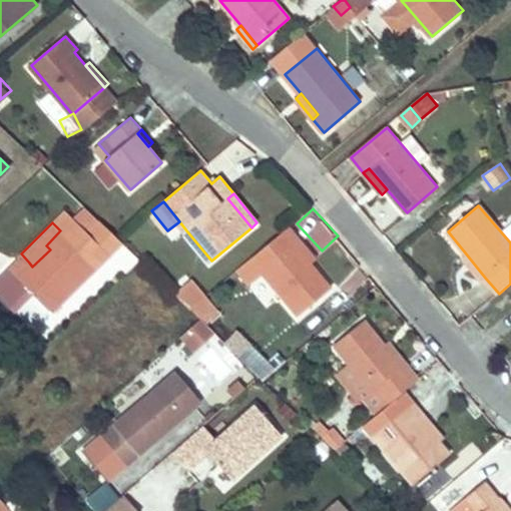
[(249,284),(266,271),(301,313),(332,287),(311,262),(296,244),(302,239),(290,225),(253,257),(237,270),(249,284)]
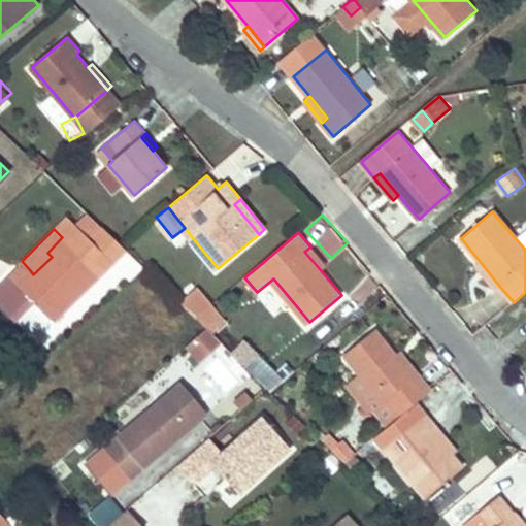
[(33,274),(30,270),(18,283),(55,320),(110,265),(90,243),(78,255),(62,237),(47,253),(52,257),(33,274)]
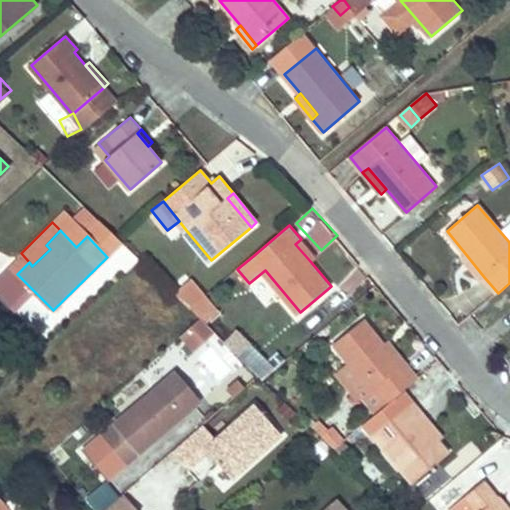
[(301,239),(295,244),(310,261),(315,256),(301,239)]
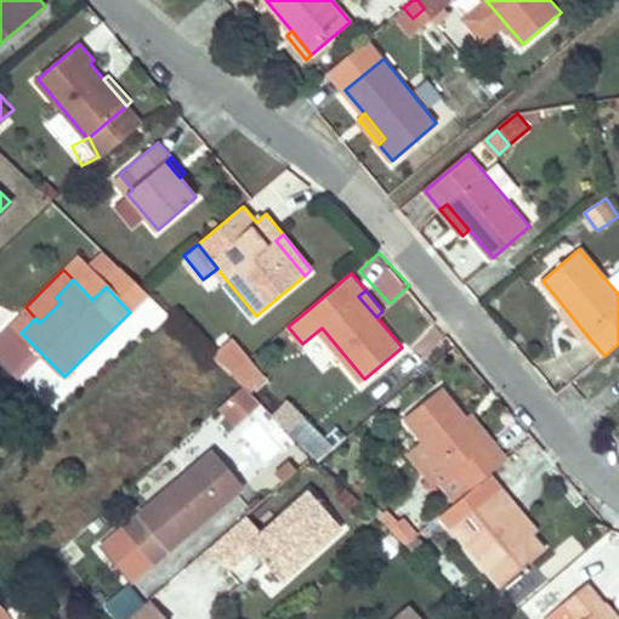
[(588,336),(568,312),(562,316),(581,340),(588,336)]
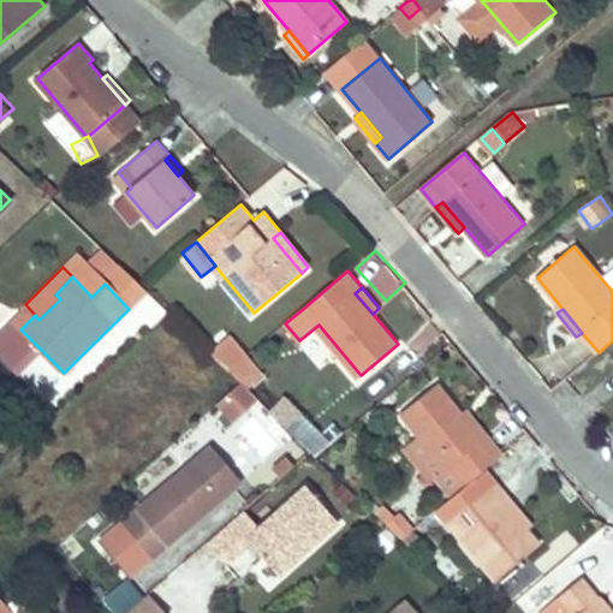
[(319,361),(333,349),(316,328),(302,340),(319,361)]
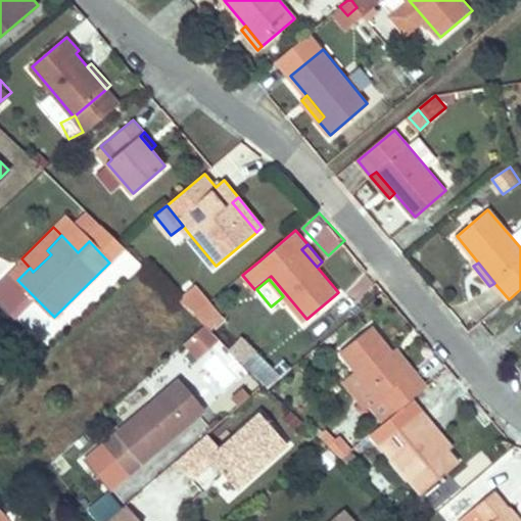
[(199,283),(180,299),(195,315),(211,300),(212,299),(199,283)]
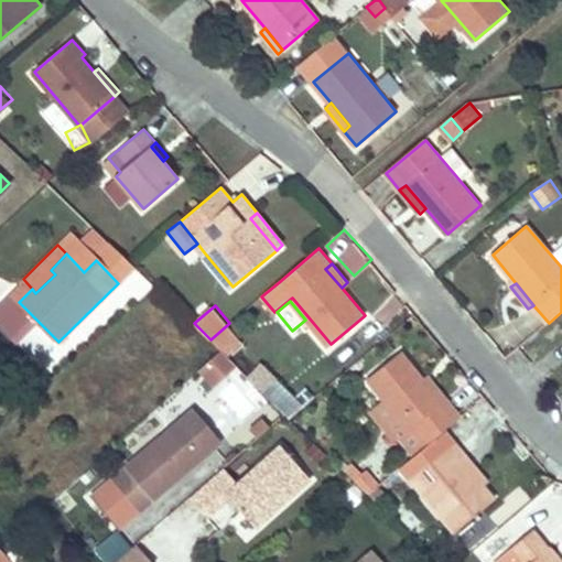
[(228,324),(211,339),(222,349),(227,355),(242,341),(228,324)]
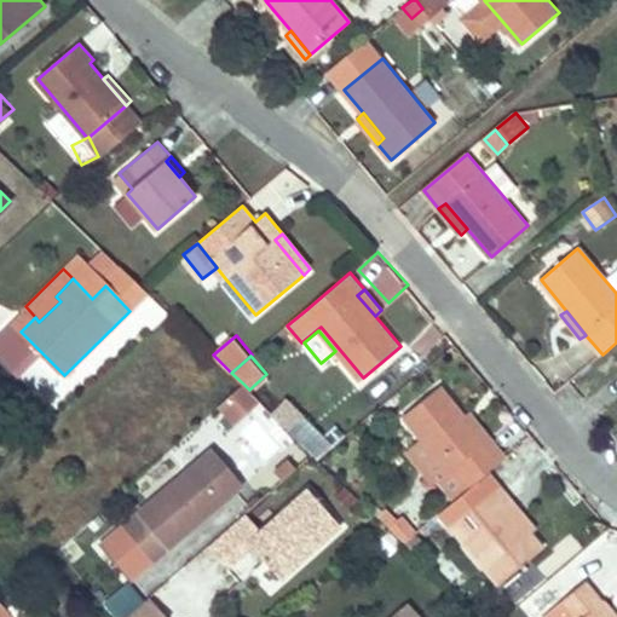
[(485,440),(463,416),(439,387),(404,417),(466,491),(508,456),(490,436),(485,440)]
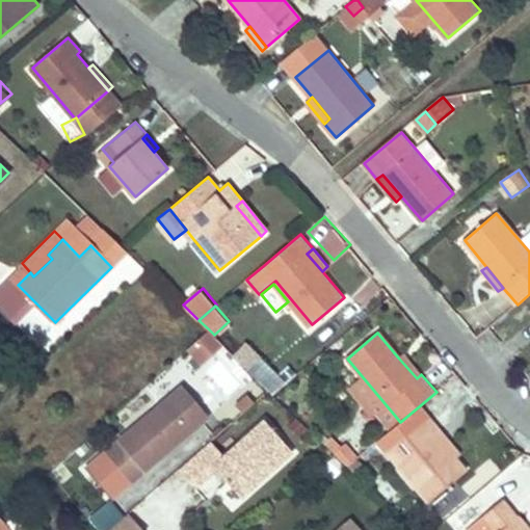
[(204,361),(217,349),(205,336),(195,345),(191,348),(204,361)]
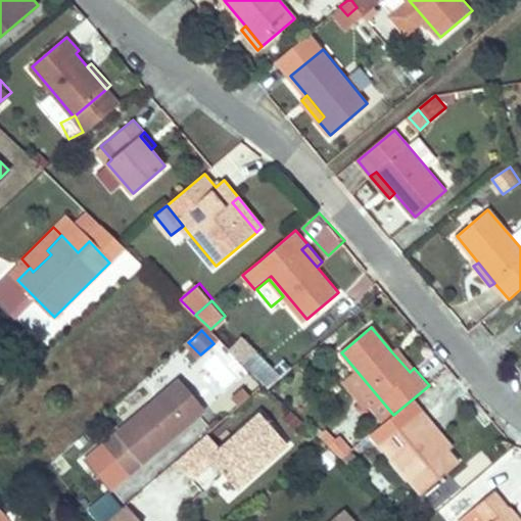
[(396,347),(391,351),(410,372),(414,368),(396,347)]
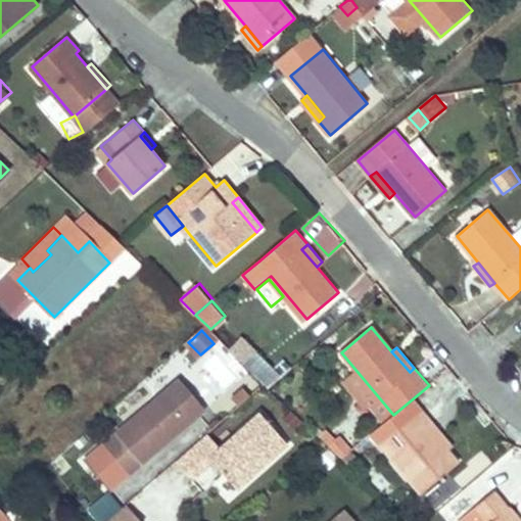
[(283,373),(264,353),(250,368),(267,383),(269,385),(283,373)]
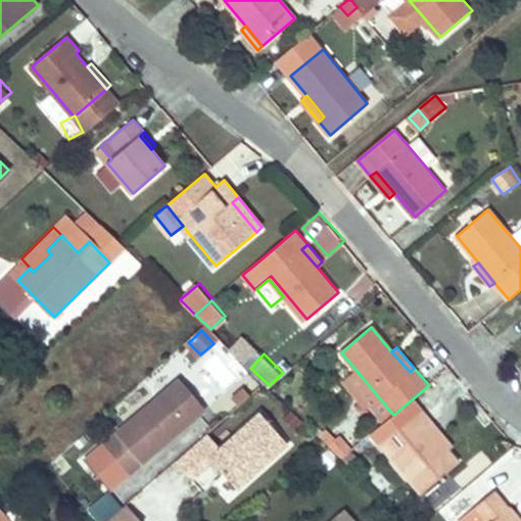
[(205,409),(180,379),(103,444),(129,474),(178,433),(173,427),(180,421),(185,427),(205,409)]
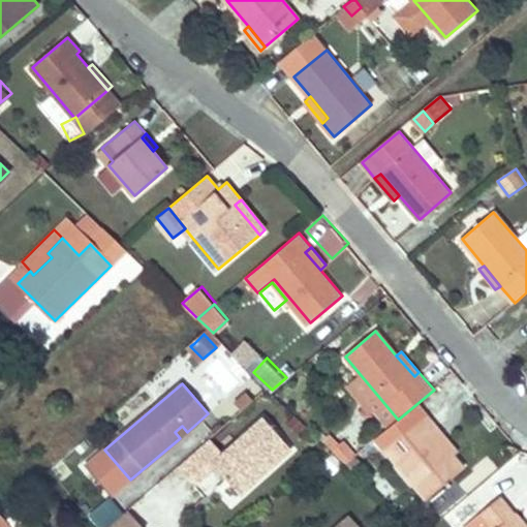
[(253,397),(247,390),(236,399),(242,406),(253,397)]
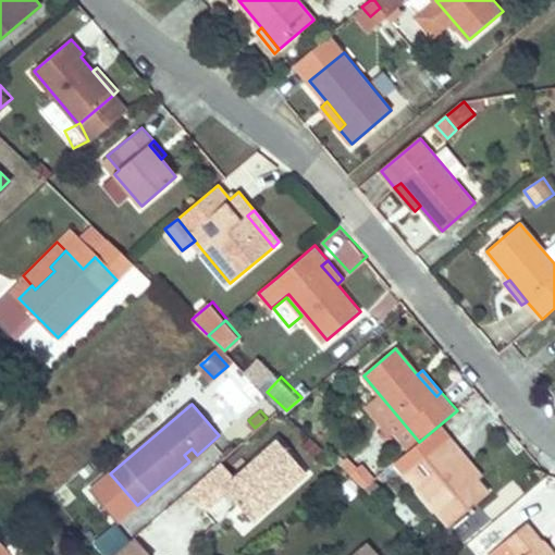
[(311,433),(301,441),(313,455),(323,447),(311,433)]
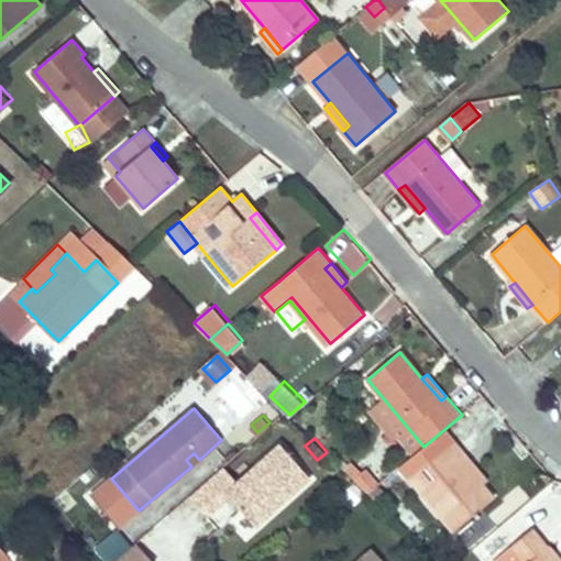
[(484,483),(462,458),(466,454),(453,441),(410,477),(455,530),(495,497),(484,483)]
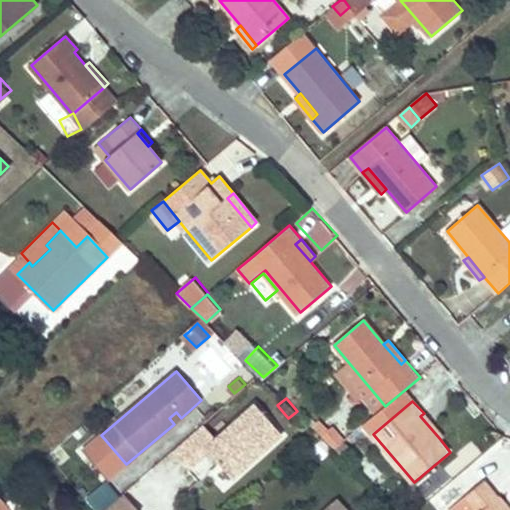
[(202,423),(172,451),(188,469),(208,450),(222,466),(232,477),(254,457),(281,432),(254,403),(233,423),(216,438),(202,423)]
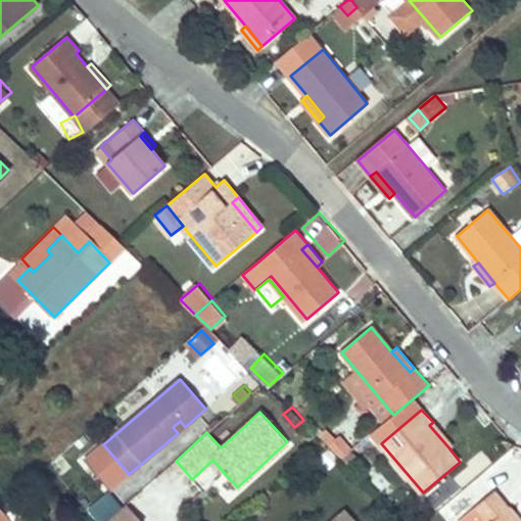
[(185,427),(180,421),(173,427),(178,433),(185,427)]
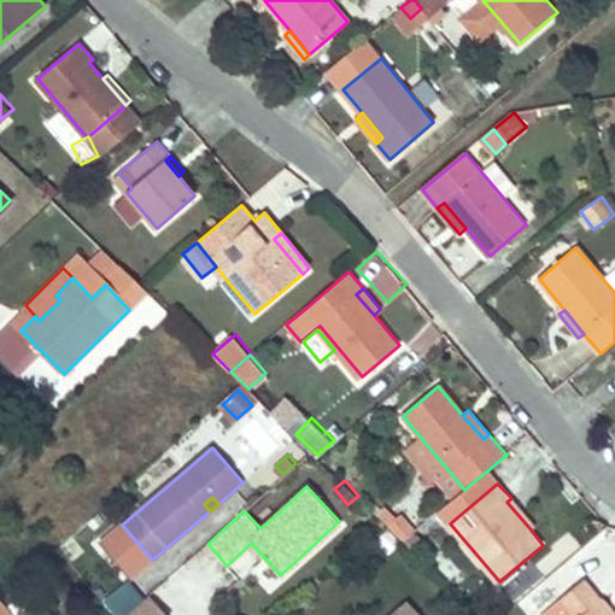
[(511,498),(507,502),(531,529),(534,527),(511,498)]
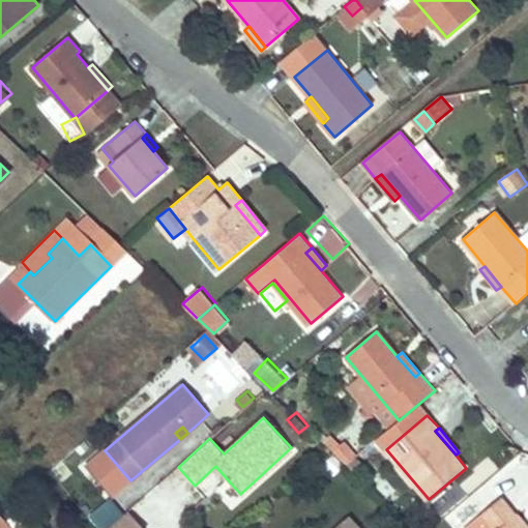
[(347,441),(335,451),(348,463),(358,453),(347,441)]
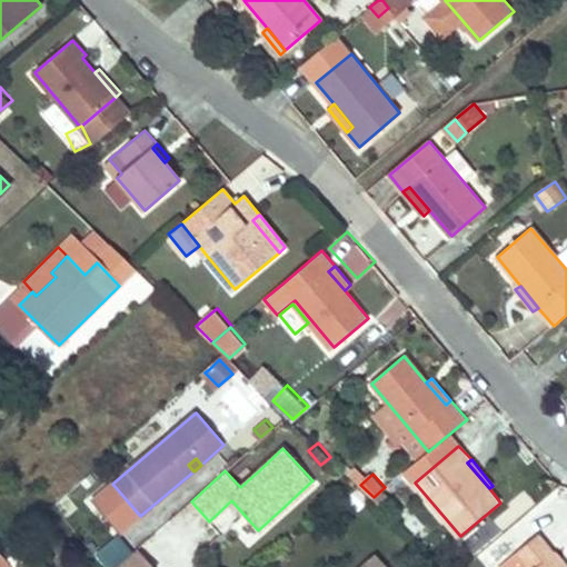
[(385,487),(374,497),(385,509),(396,499),(385,487)]
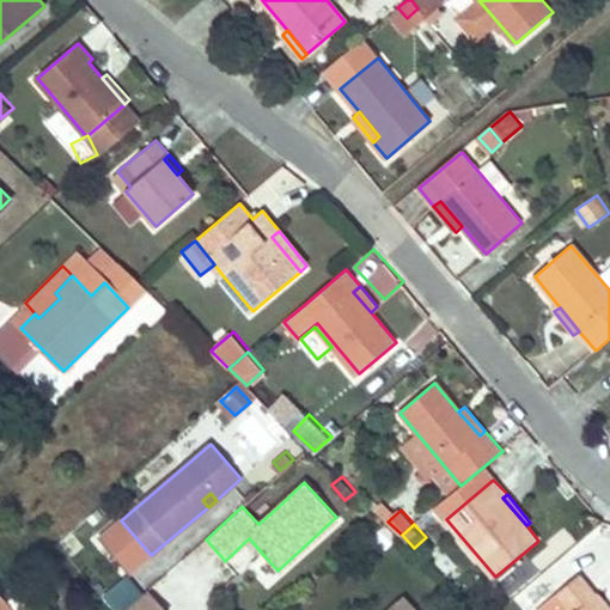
[(160,550),(139,567),(150,580),(170,565),(160,550)]
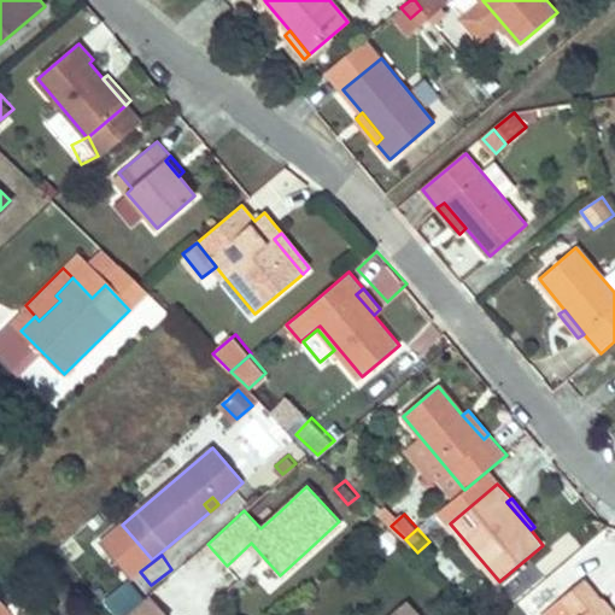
[(543,614),(605,614),(597,605),(604,598),(586,578),(561,599),(543,614)]
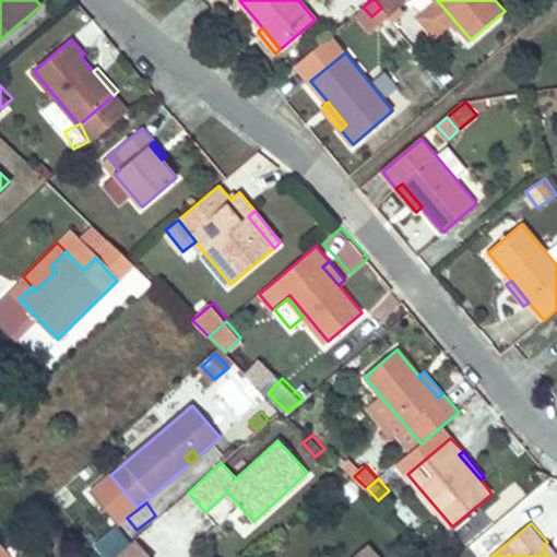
[(556,553),(547,542),(541,548),(548,556),(556,556),(556,553)]
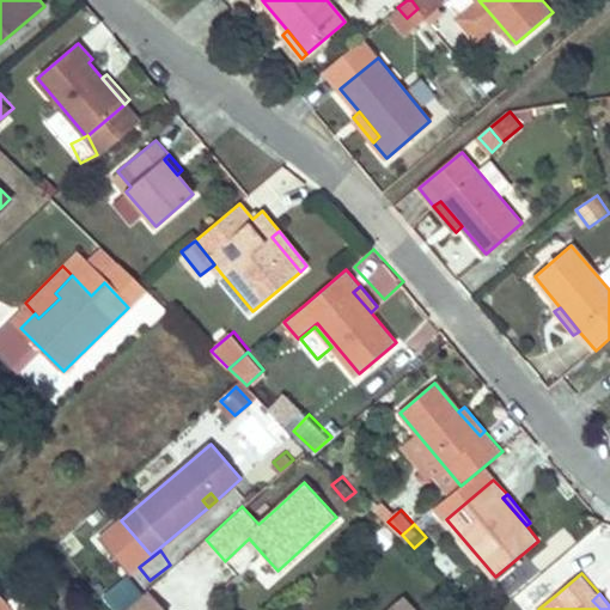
[(12,609),(2,598),(0,598),(0,609),(12,609)]
